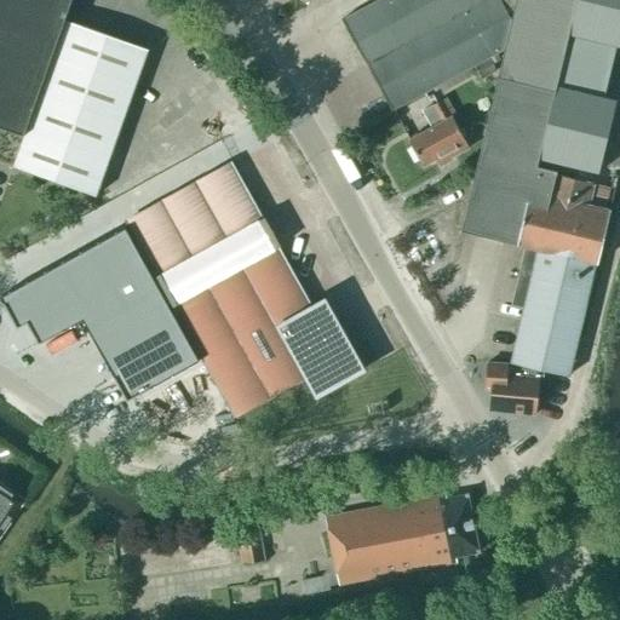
[(0,0),(0,127),(23,136),(12,167),(95,197),(147,51),(75,26),(84,0),(0,0)]
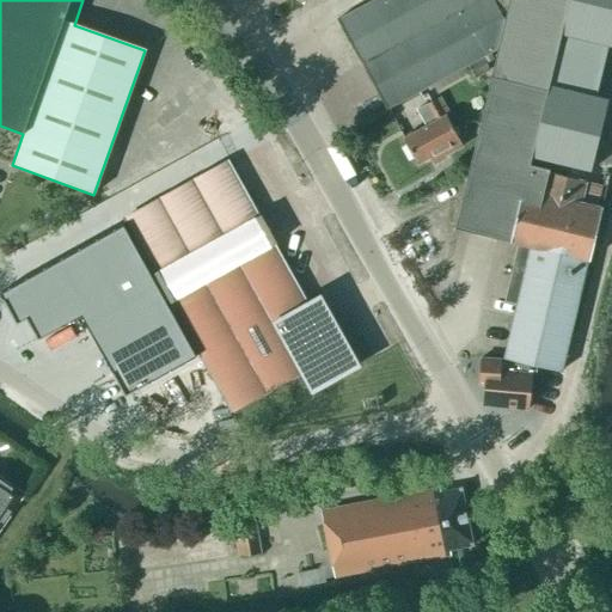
[(369,0),(335,19),(384,110),(496,49),(453,228),(510,242),(496,303),(516,307),(505,357),(561,371),(587,261),(589,262),(603,207),(583,202),(588,179),(546,170),(548,169),(530,164),(531,157),(569,0),(369,0)]
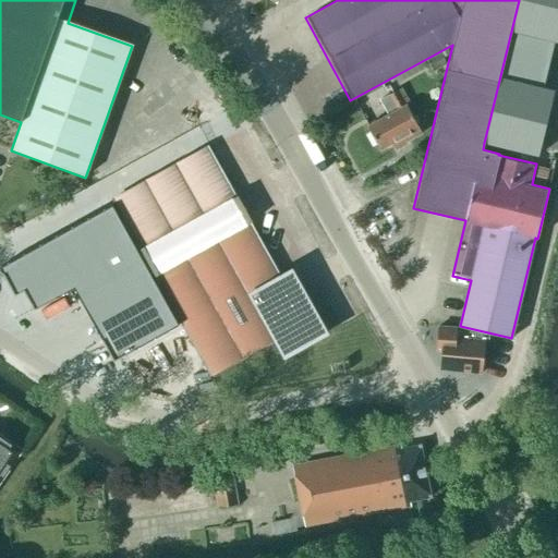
[(557,0),(519,0),(484,143),(537,156),(553,93),(542,89),(554,41),(557,41),(557,0)]
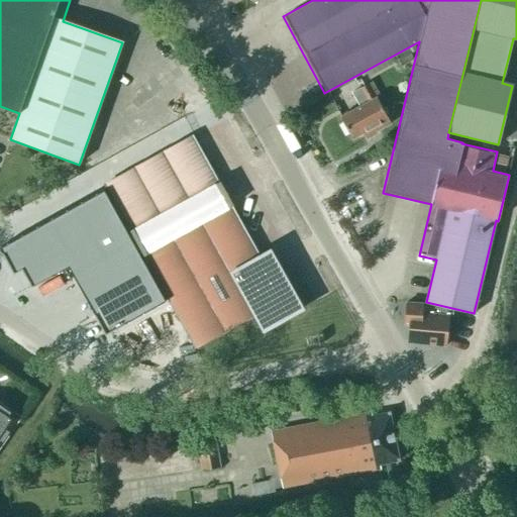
[(376,98),(368,84),(351,93),(359,107),(340,118),(352,139),(364,132),(368,140),(378,134),(377,131),(391,123),(377,98),(376,98)]
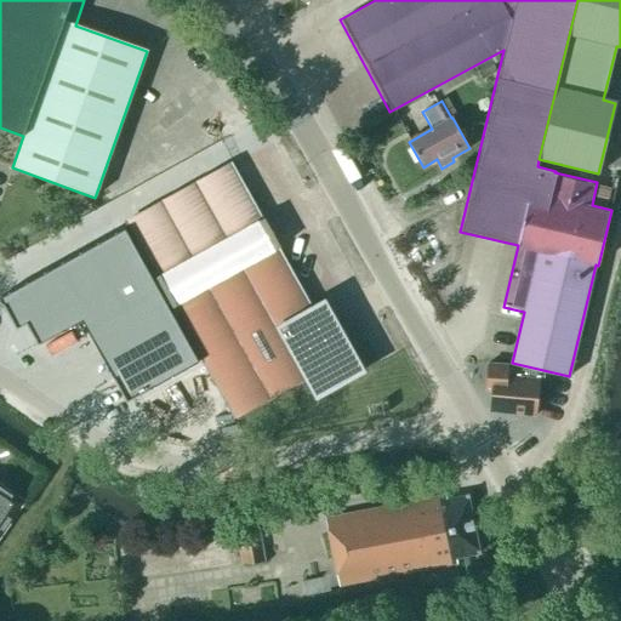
[(312,312),(231,165),(131,223),(235,416),(305,379),(315,399),(362,374),(324,305),(312,312)]
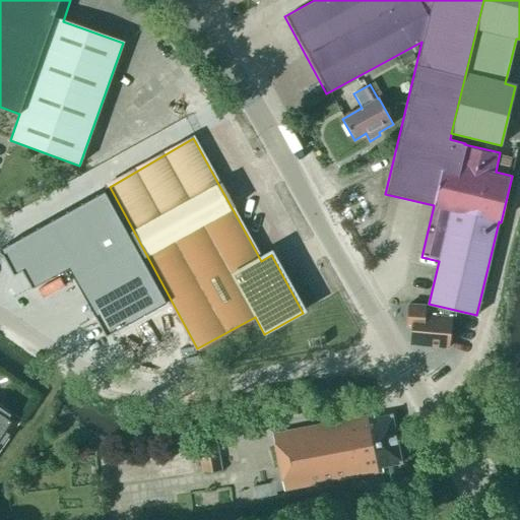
[(167,303),(105,191),(0,249),(0,250),(5,259),(14,276),(29,267),(38,283),(31,287),(33,289),(48,281),(47,280),(69,268),(107,337),(122,329),(121,328),(167,303)]
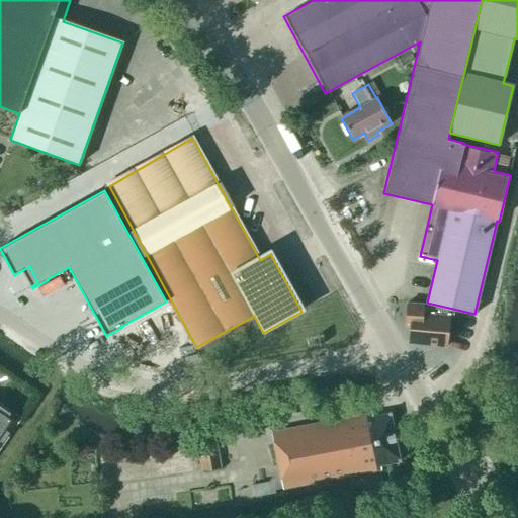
[(446,347),(449,317),(422,315),(423,305),(407,304),(405,326),(411,326),(410,344),(420,345),(446,347)]
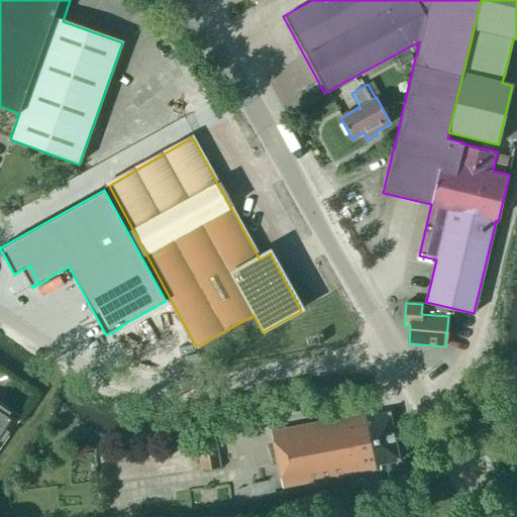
[(0,447),(20,418),(0,404),(0,447)]
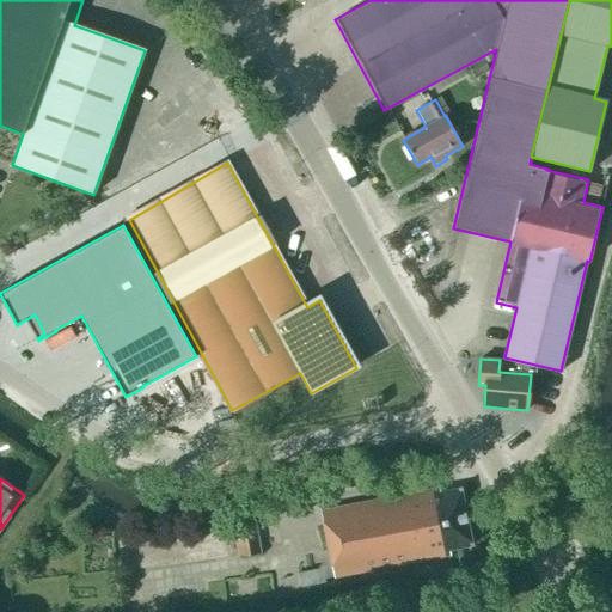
[(472,545),(460,489),(440,494),(440,489),(325,509),(329,526),(324,527),(331,565),(318,568),(318,569),(299,573),(301,587),(325,582),(324,579),(335,577),(451,555),(450,550),(472,545)]
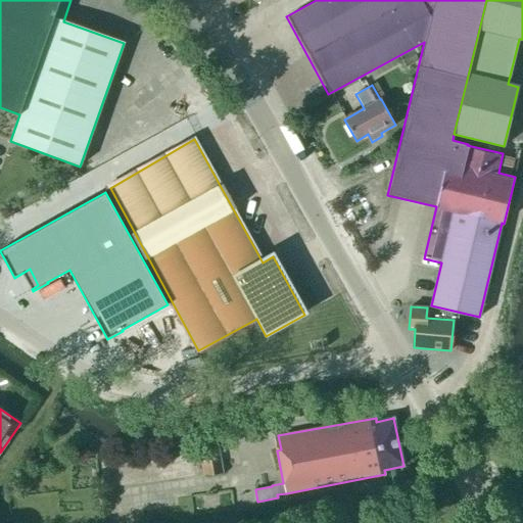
[(224,474),(219,446),(199,449),(203,477),(224,474)]
